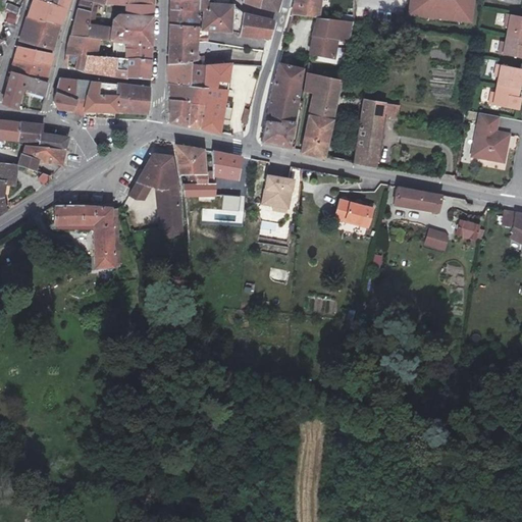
[(30,16),(60,27),(69,0),(59,0),(57,6),(35,1),(30,16)]
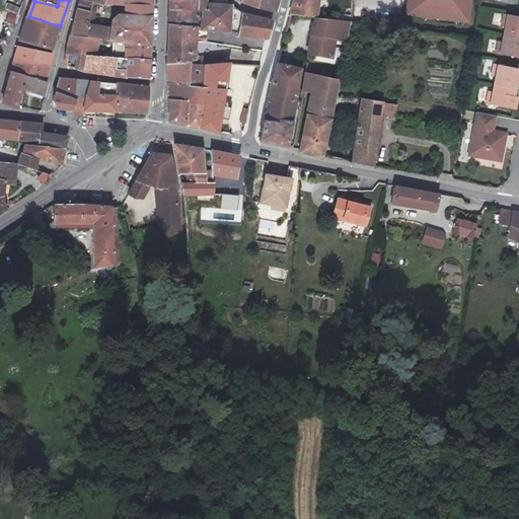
[(169,0),(169,13),(197,14),(200,14),(201,0),(195,0),(169,0)]
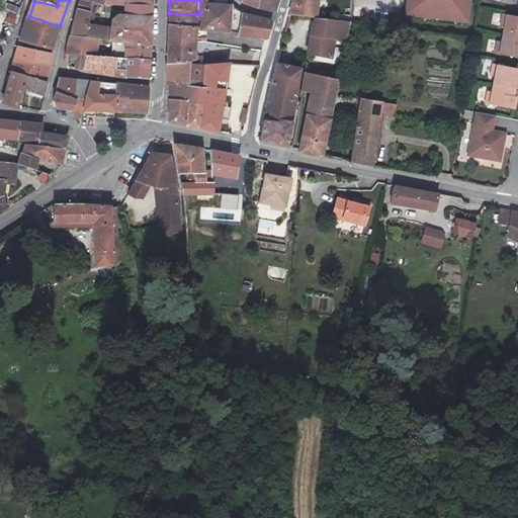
[(278,0),(260,0),(259,7),(275,11),(278,0)]
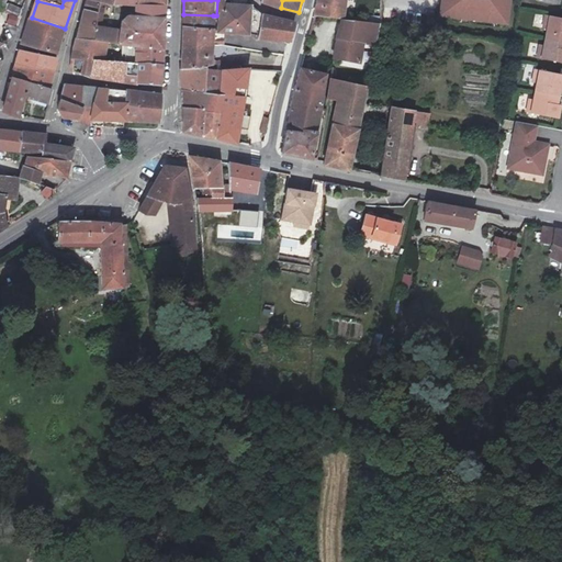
[(340,17),(343,0),(313,0),(311,12),(334,15),(340,17)]
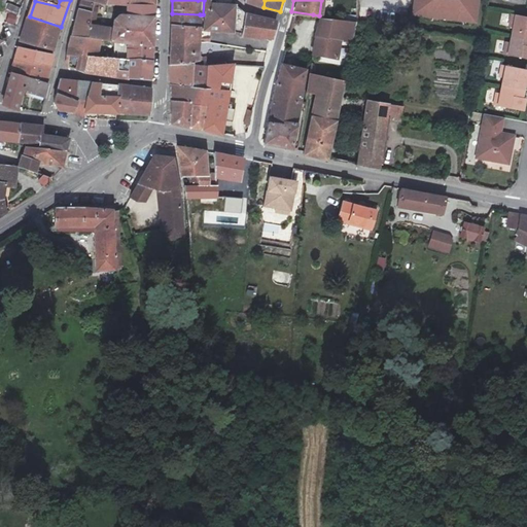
[(410,0),(409,14),(473,23),(476,0),(410,0)]
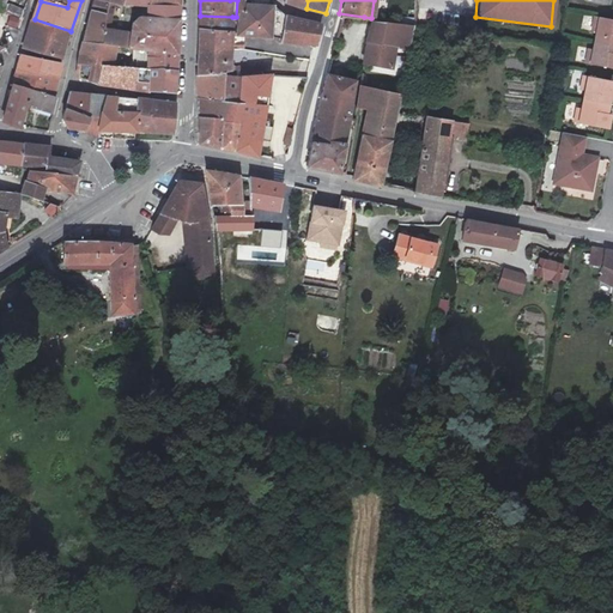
[(7,11),(22,18),(24,12),(11,5),(7,11)]
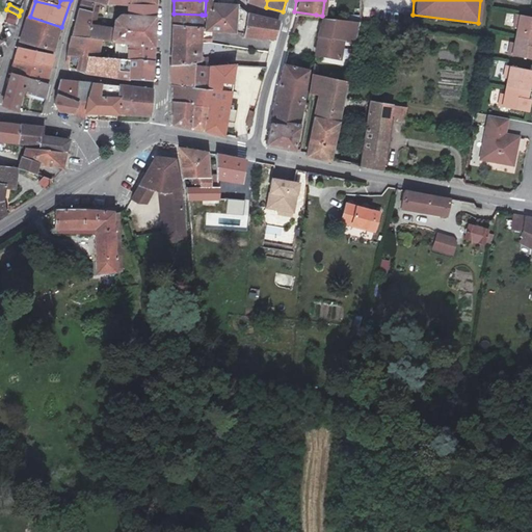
[(130,5),(130,16),(156,17),(157,7),(132,5),(130,5)]
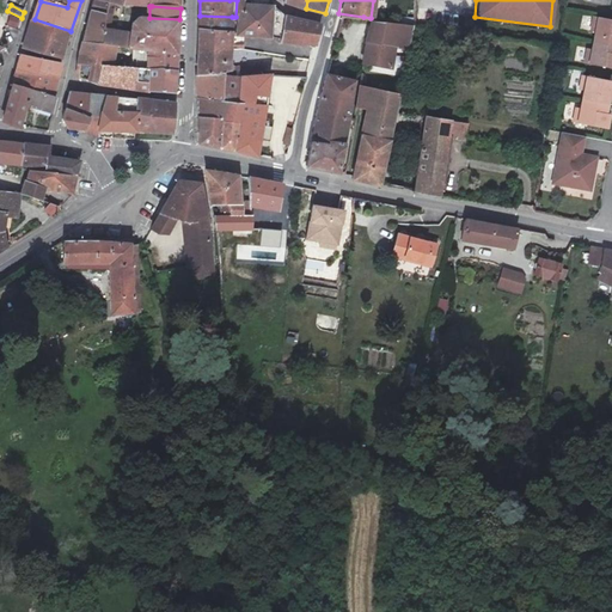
[(238,38),(271,37),(274,6),(242,8),(238,38)]
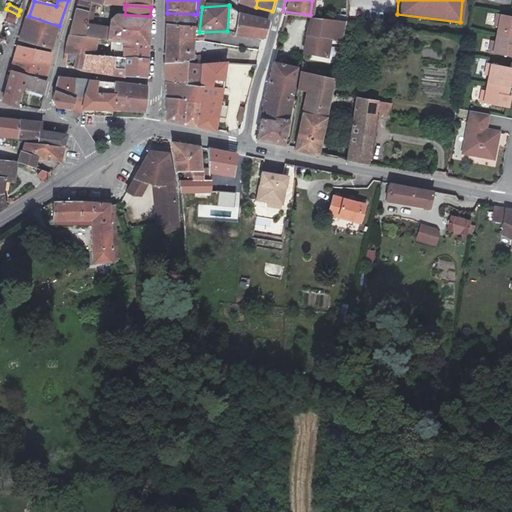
[(239,13),(229,5),(227,31),(236,32),(239,13)]
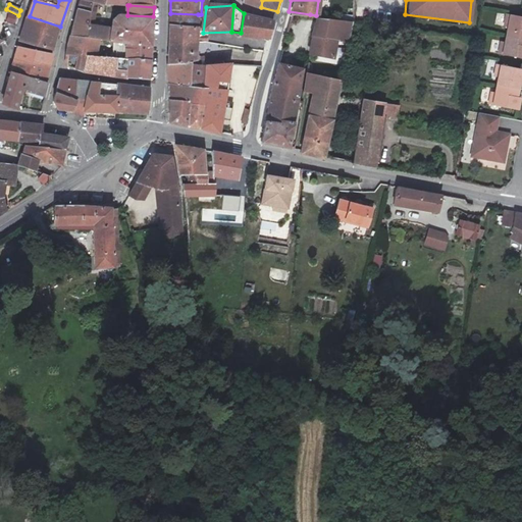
[(71,36),(88,38),(89,27),(91,12),(77,10),(71,36)]
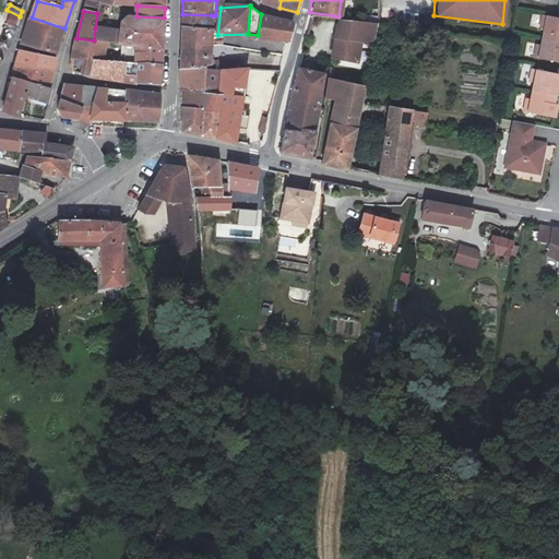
[(182,14),(182,27),(212,34),(212,15),(182,14)]
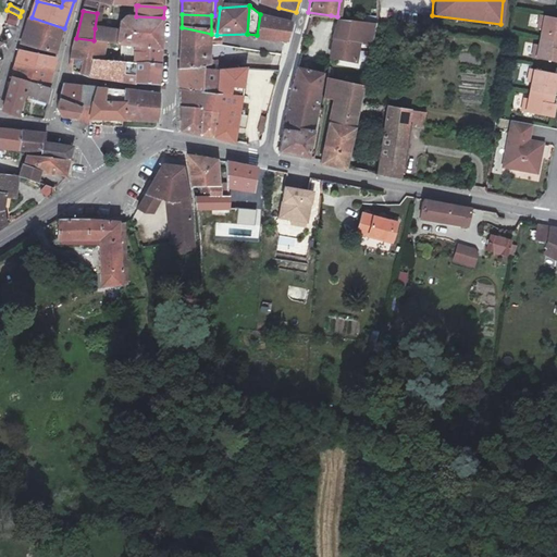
[(260,14),(257,35),(256,38),(288,40),(292,25),(291,22),(260,14)]
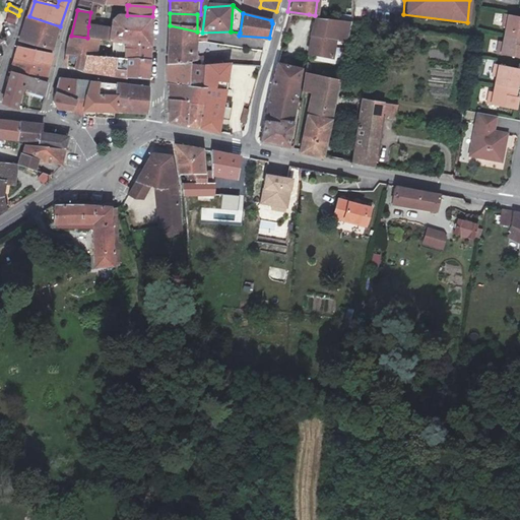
[(6,22),(14,24),(16,15),(8,14),(6,22)]
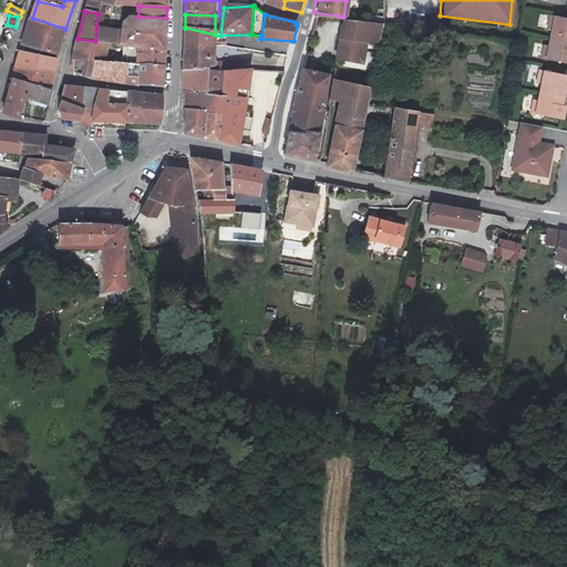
[(343,17),(337,16),(330,59),(360,63),(363,42),(378,44),(381,22),(343,17)]
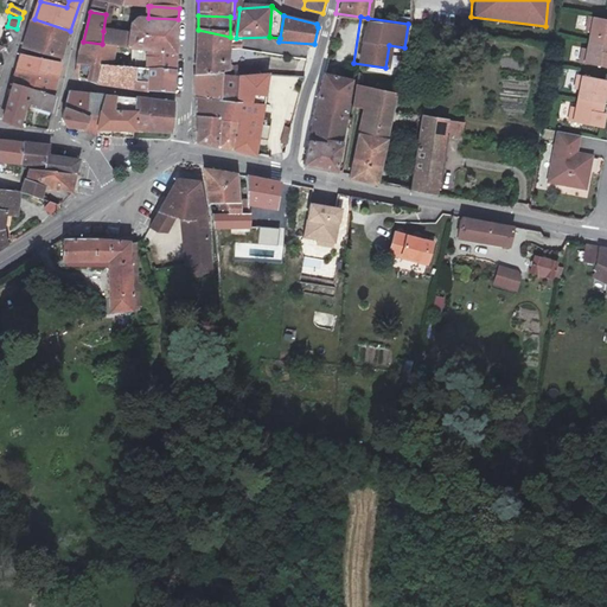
[(601,96),(605,96),(606,96),(606,81),(605,81),(606,69),(606,20),(589,17),(586,31),(590,32),(589,42),(587,50),(582,49),(580,64),(585,64),(582,77),(577,76),(575,90),(580,91),(576,109),(572,108),(568,122),(602,129),(605,114),(601,114),(598,113),(601,96)]
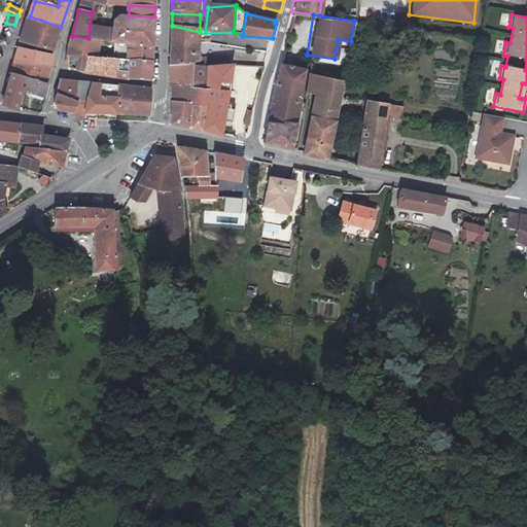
[(114,22),(112,30),(130,32),(130,30),(153,32),(154,16),(129,15),(121,15),(114,22)]
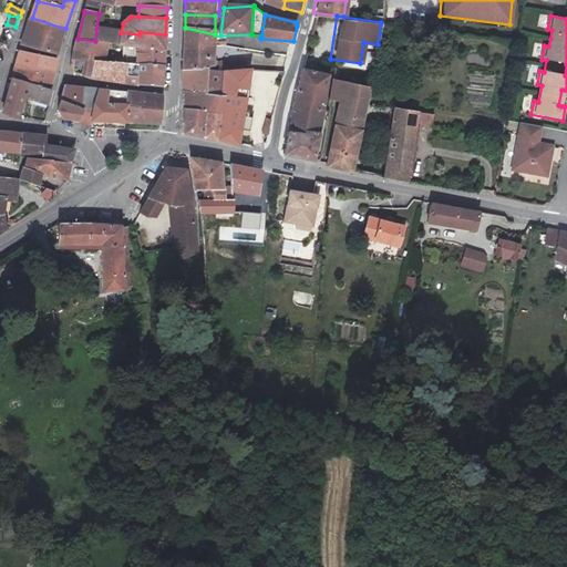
[(59,54),(65,29),(32,18),(23,43),(38,49),(59,54)]
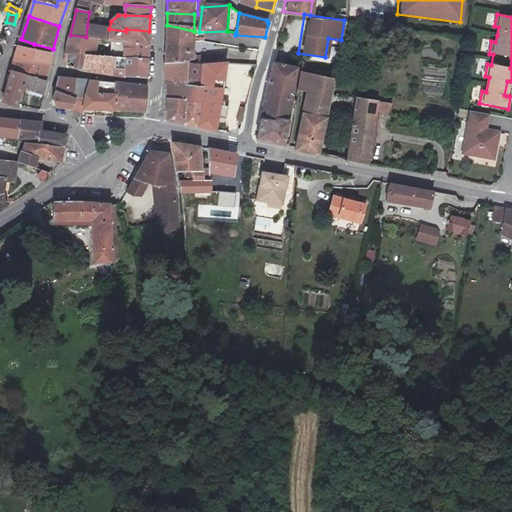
[(167,25),(166,43),(194,42),(194,31),(167,25)]
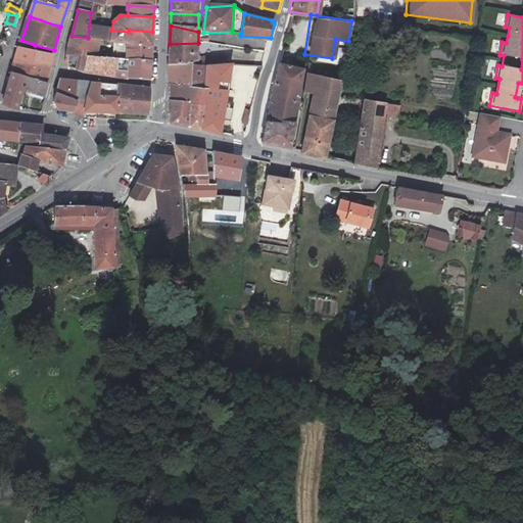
[(109,41),(111,30),(89,27),(88,38),(98,39),(109,41)]
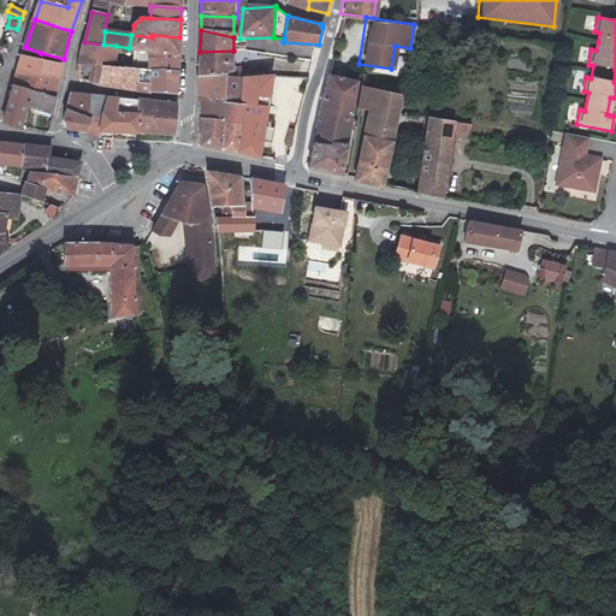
[(178,54),(179,37),(152,35),(152,37),(131,35),(129,48),(137,48),(178,54)]
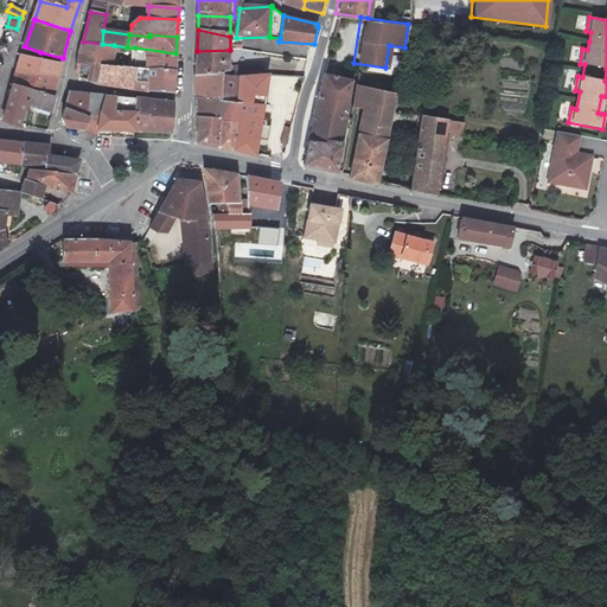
[(113,66),(114,45),(102,44),(83,42),(80,53),(101,56),(100,64),(113,66)]
